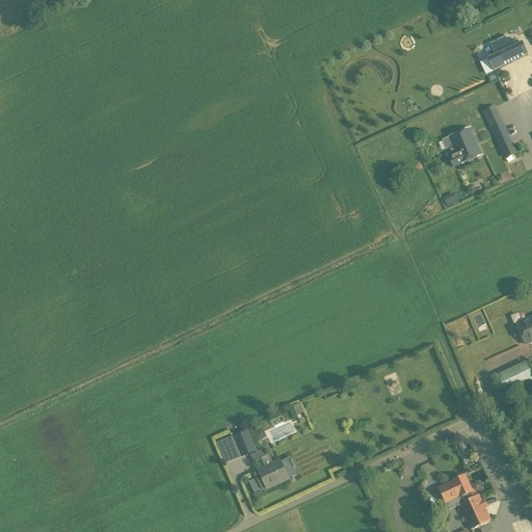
[(528,55),(526,49),(522,43),(510,48),(505,36),(489,44),(496,55),(487,59),(494,71),(494,72),(513,62),(528,55)]
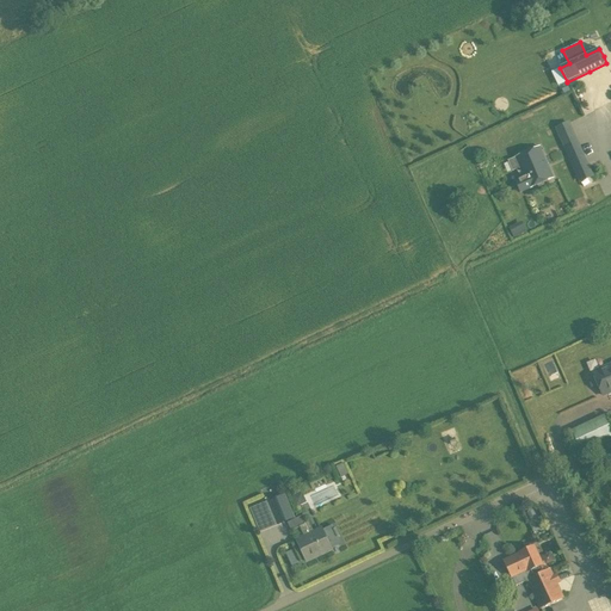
[(574,137),(562,142),(572,162),(584,158),(574,137)]
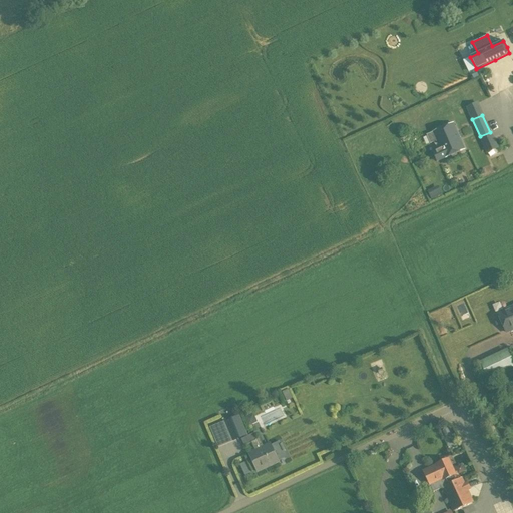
[(436,144),(437,146),(459,136),(453,123),(432,132),(427,135),(430,143),(436,140),(437,143),(436,144)]
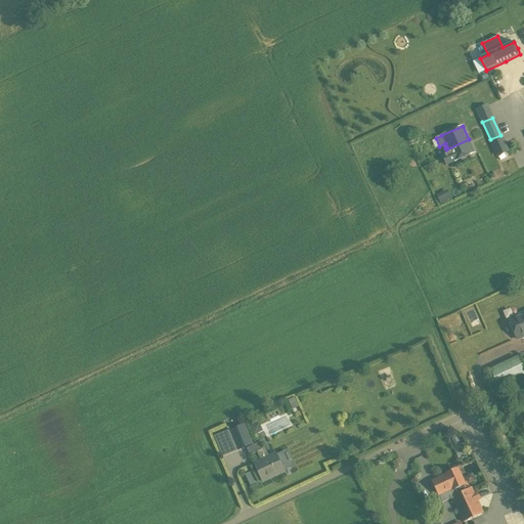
[(474,153),(469,139),(446,149),(447,154),(442,156),(446,165),(453,162),(474,153)]
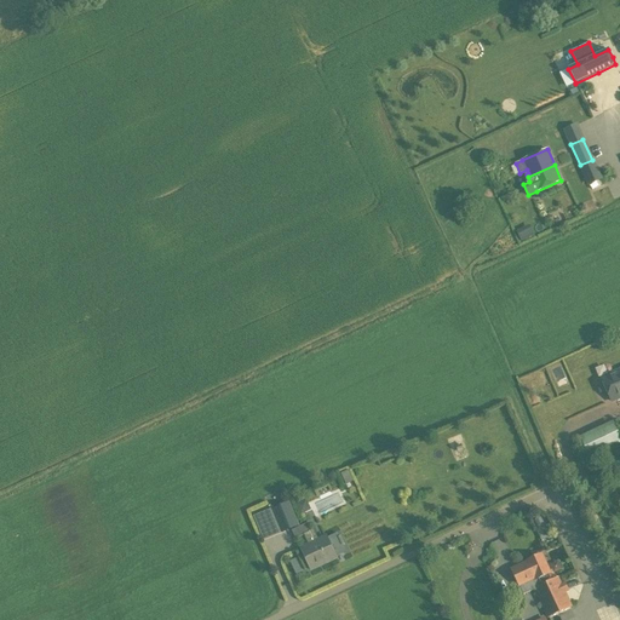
[(601,178),(595,166),(584,172),(589,184),(601,178)]
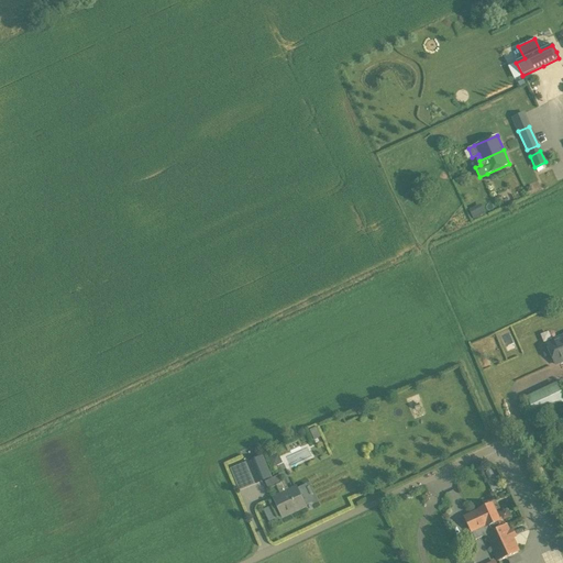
[(473,219),(486,213),(484,207),(471,212),(473,219)]
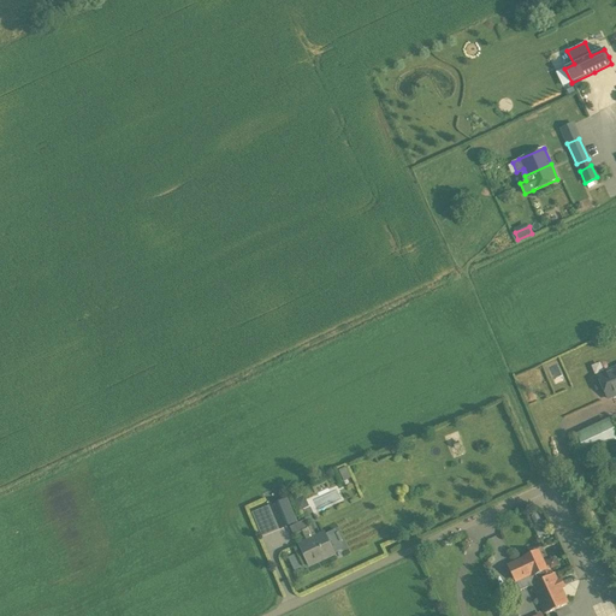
[(615,395),(615,367),(598,377),(608,400),(615,395)]
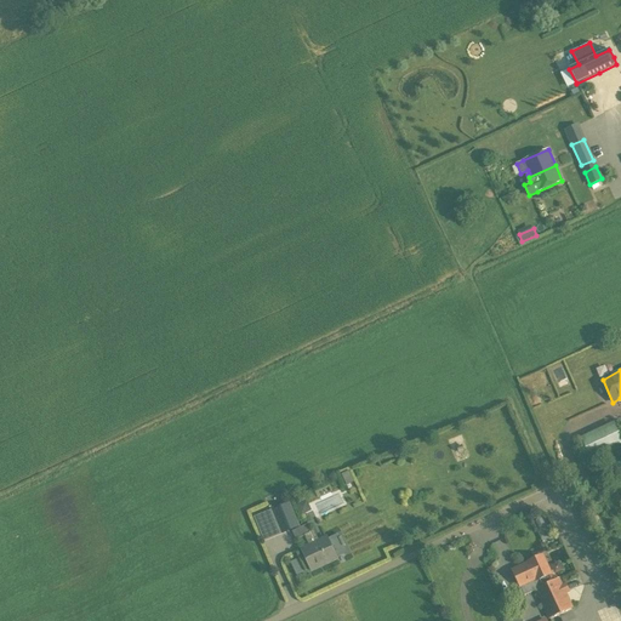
[(581,438),(591,460),(620,445),(620,437),(614,422),(581,438)]
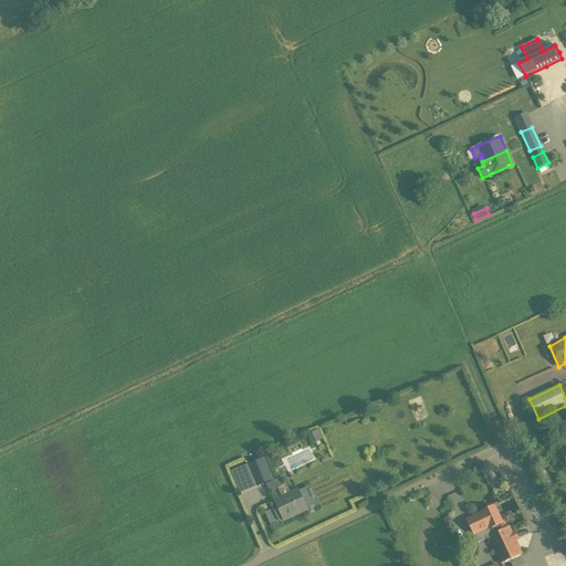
[(318,430),(312,433),(316,443),(323,440),(318,430)]
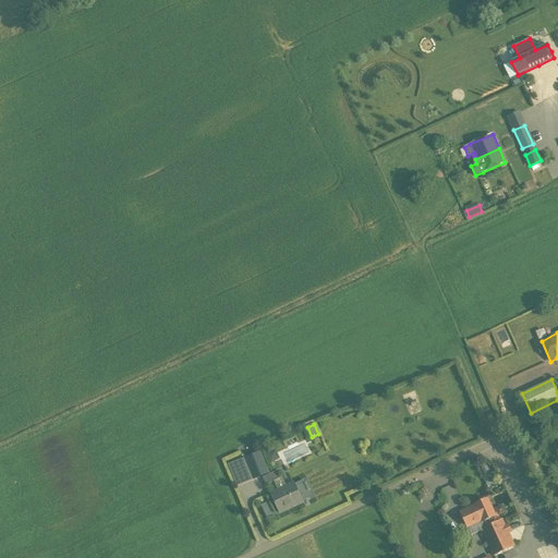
[(276,449),(267,452),(270,462),(280,459),(276,449)]
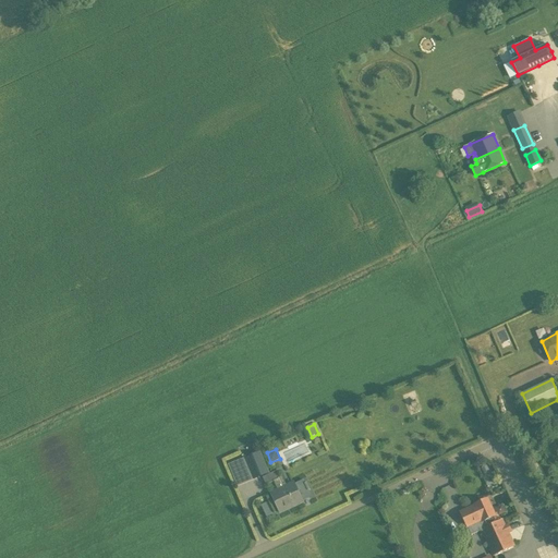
[(258,452),(257,453),(244,459),(253,480),(268,474),(258,452)]
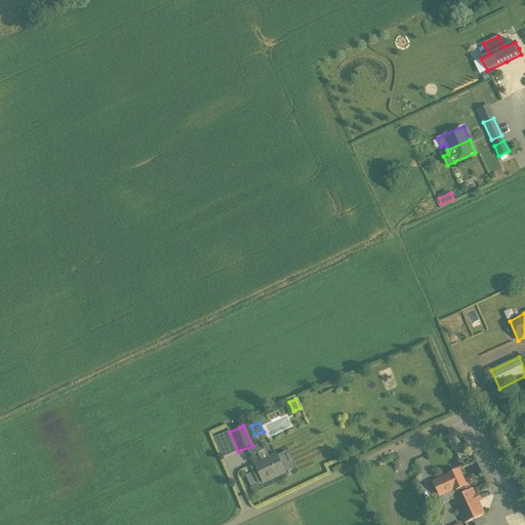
[(263,450),(259,444),(247,450),(250,456),(257,452),(261,460),(254,463),(264,483),(285,473),(284,471),(293,467),(290,461),(292,460),(288,453),(287,454),(286,451),(277,456),(276,454),(269,457),(265,448),(263,450)]
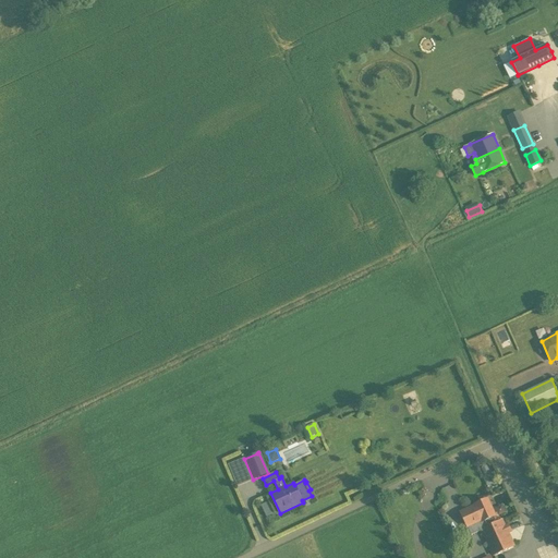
[(257,507),(268,501),(265,495),(254,500),(257,507)]
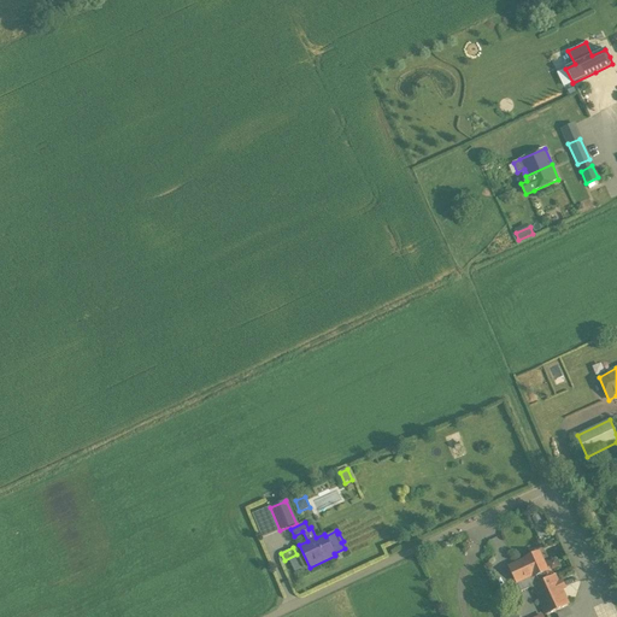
[(562,589),(558,583),(556,575),(548,579),(546,573),(547,571),(548,571),(539,552),(507,566),(517,586),(534,577),(535,577),(539,583),(533,587),(546,616),(569,605),(562,589)]
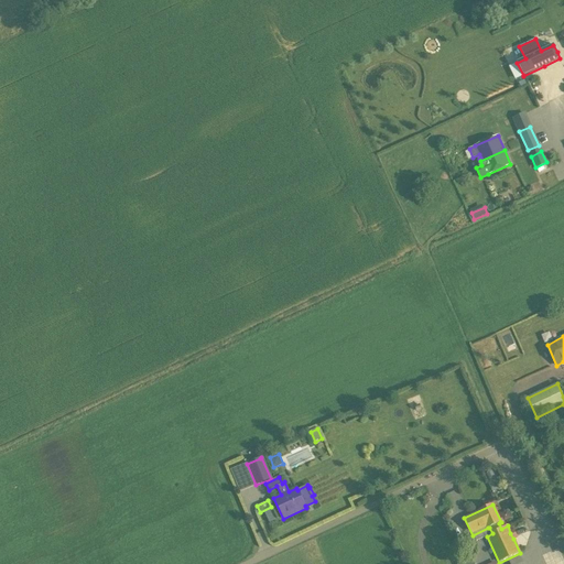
[(263,510),(269,522),(277,519),(271,507),(263,510)]
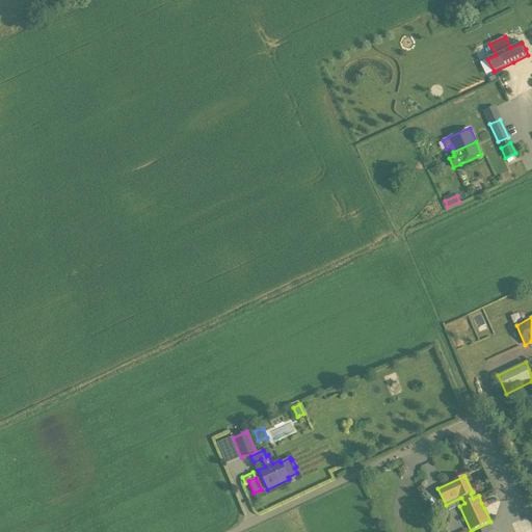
[(447,531),(443,522),(429,528),(430,531),(447,531)]
